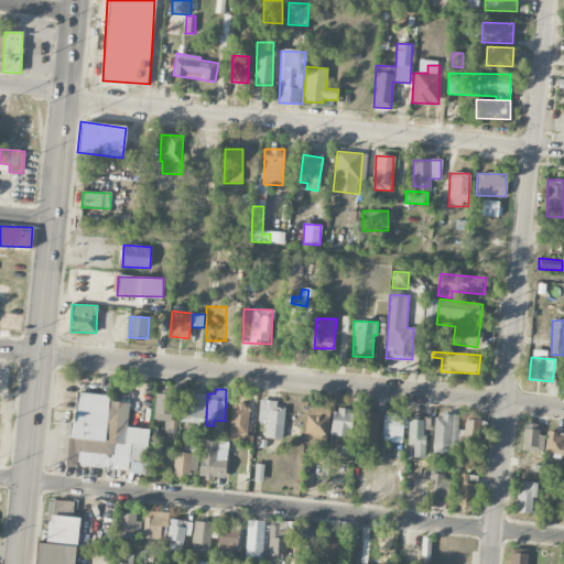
[(206,394),(185,391),(181,422),(202,425),(206,394)]
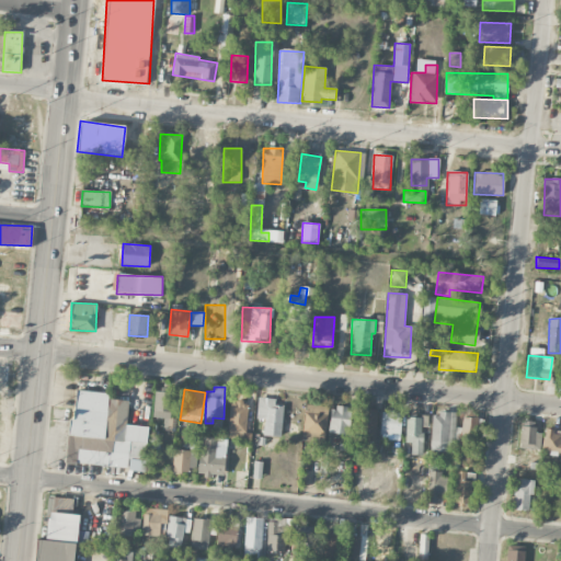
[(148,426),(126,425),(128,400),(109,399),(109,393),(72,390),(67,464),(145,470),(148,426)]
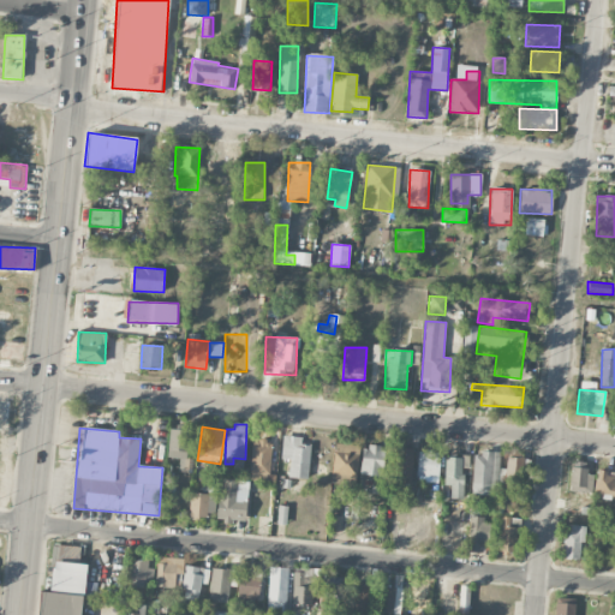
[(168,458),(179,458),(179,472),(192,472),(192,459),(187,459),(189,430),(168,429),(168,458)]
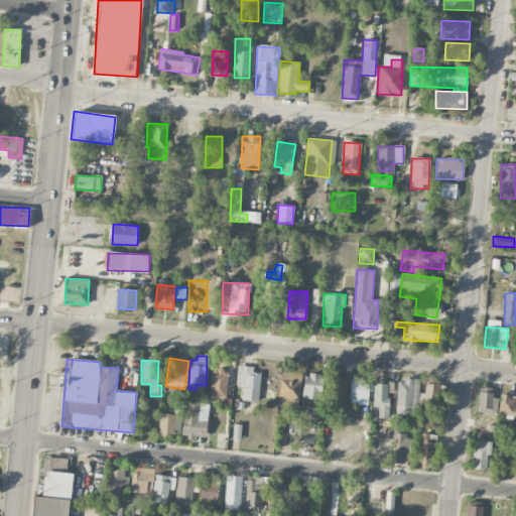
[(243,386),(242,400),(259,401),(260,374),(253,373),(253,367),(237,366),(236,385),(243,386)]
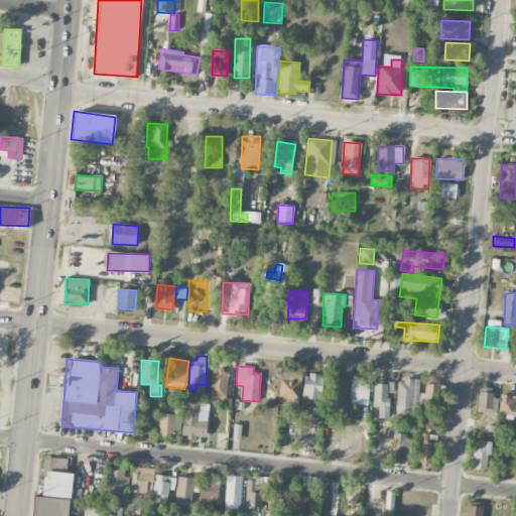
[(226,404),(227,370),(211,369),(210,403),(226,404)]
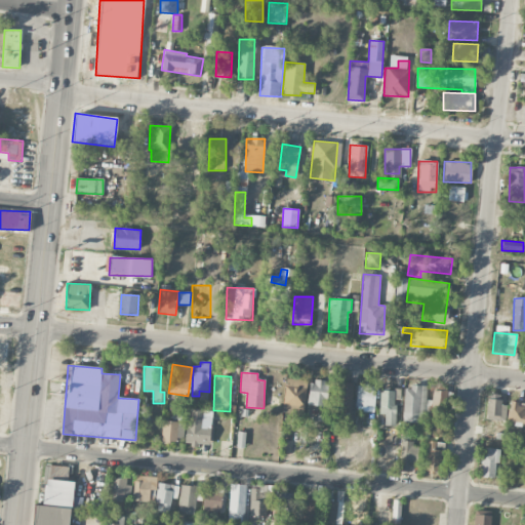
[(305,409),(307,380),(285,379),(284,408),(305,409)]
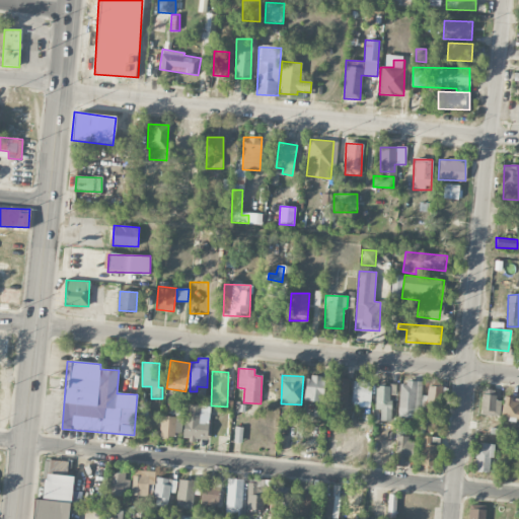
[(305,376),(305,401),(324,401),(324,377),(305,376)]
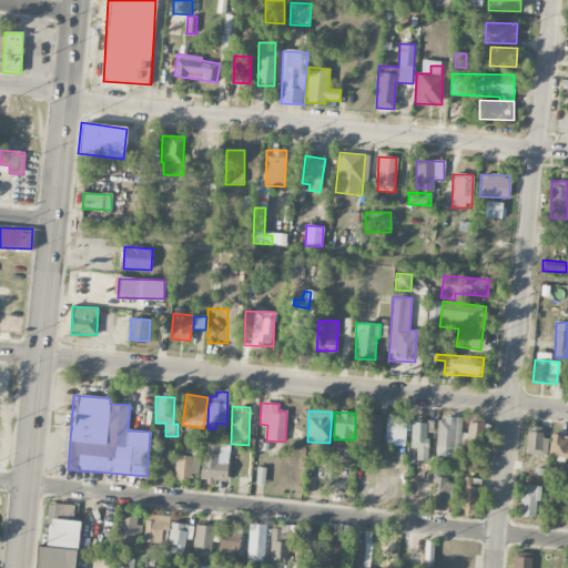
[(382,414),(365,414),(364,445),(381,445),(382,414)]
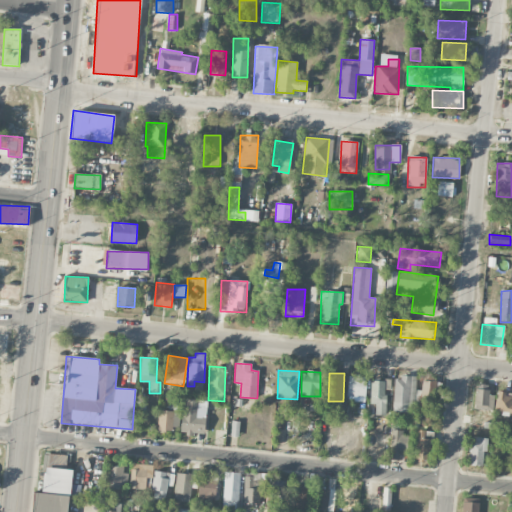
[(348,376),(347,397),(365,397),(366,376),(348,376)]
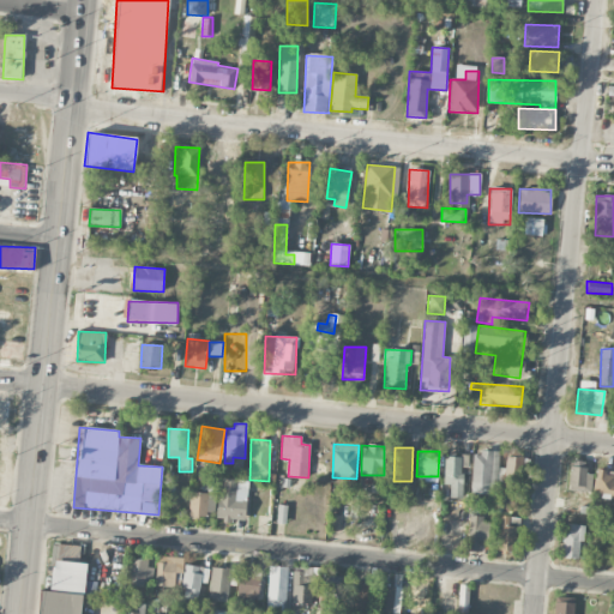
[(473,451),(471,494),(497,495),(498,452),(473,451)]
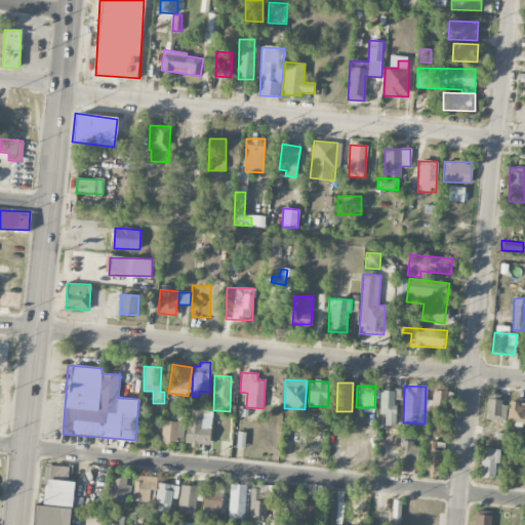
[(395,426),(396,400),(400,400),(401,390),(380,390),(378,421),(385,422),(385,426),(395,426)]
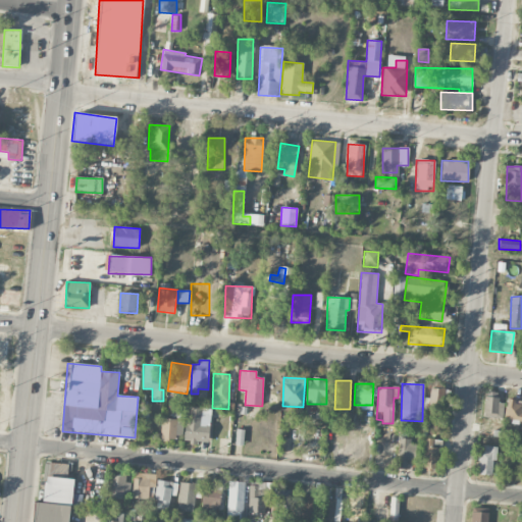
[(439,416),(440,388),(429,387),(428,415),(439,416)]
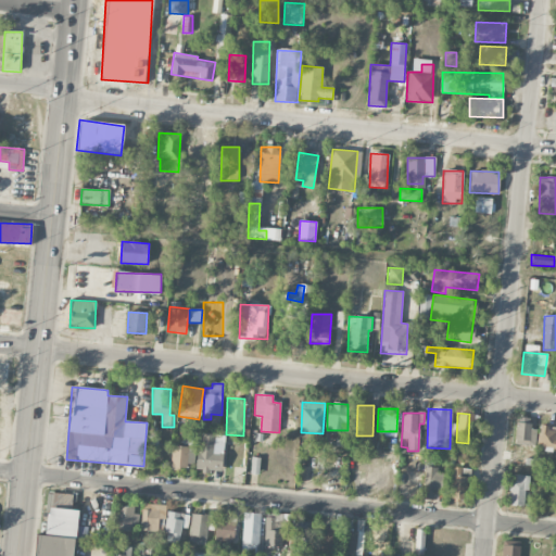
[(515,444),(535,445),(536,429),(531,429),(531,418),(516,417),(515,444)]
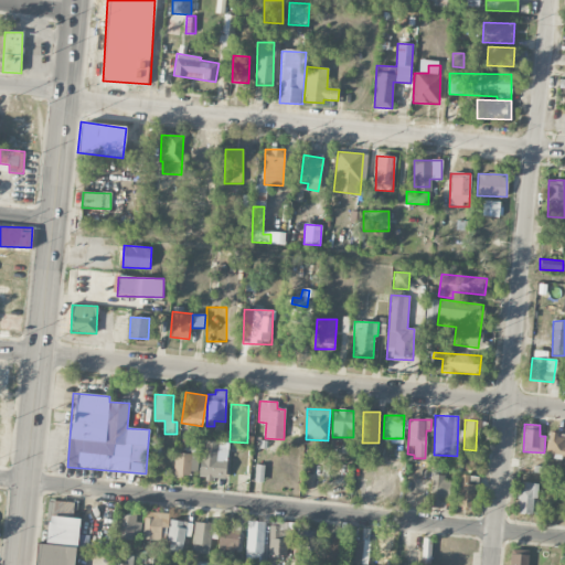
[(564,456),(564,451),(564,434),(548,432),(544,452),(564,456)]
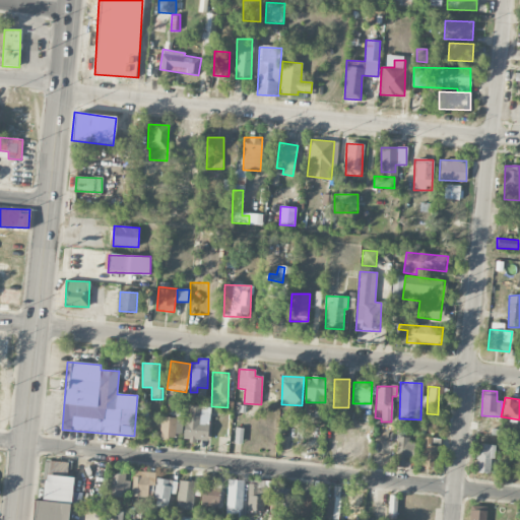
[(182,417),(185,405),(173,403),(171,414),(182,417)]
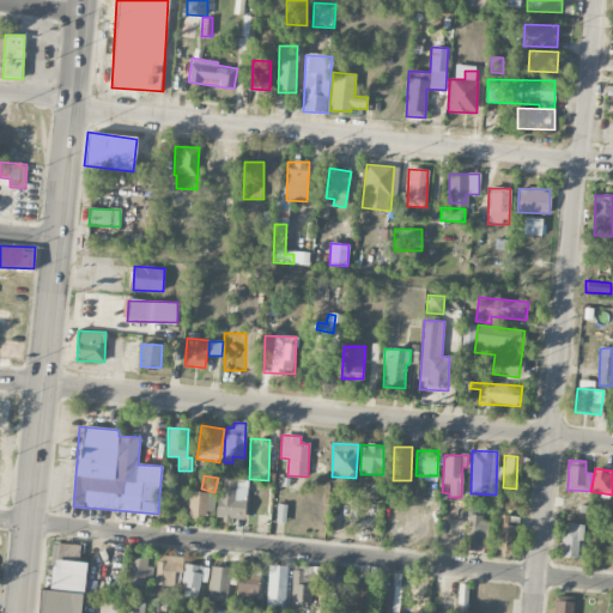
[(249,480),(220,477),(214,517),(243,521),(249,480)]
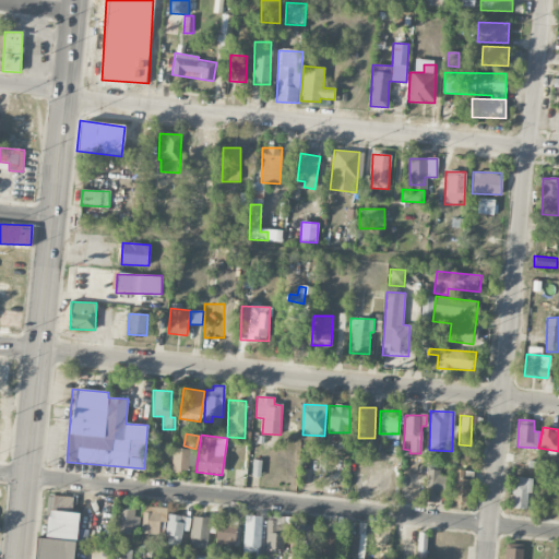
[(187,471),(190,450),(175,448),(171,468),(187,471)]
